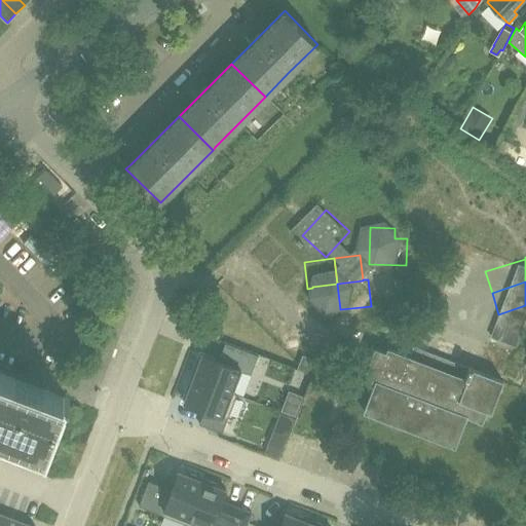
[(340,309),(337,284),(312,287),(312,288),(315,312),(340,309)]
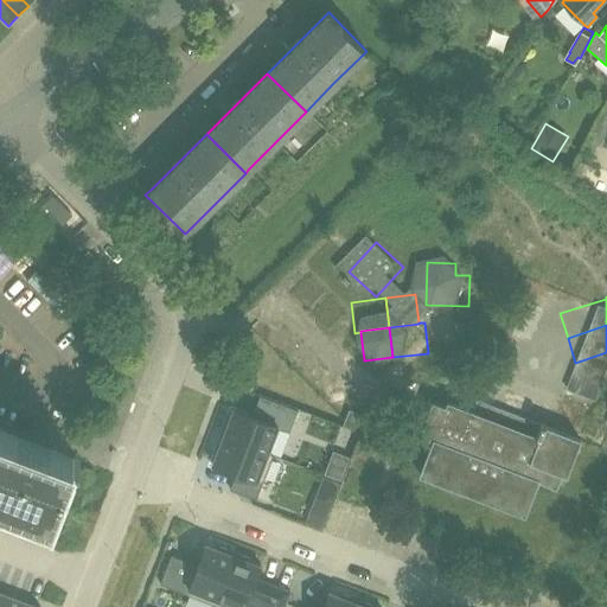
[(606,434),(606,420),(580,394),(561,414),(596,447),(606,434)]
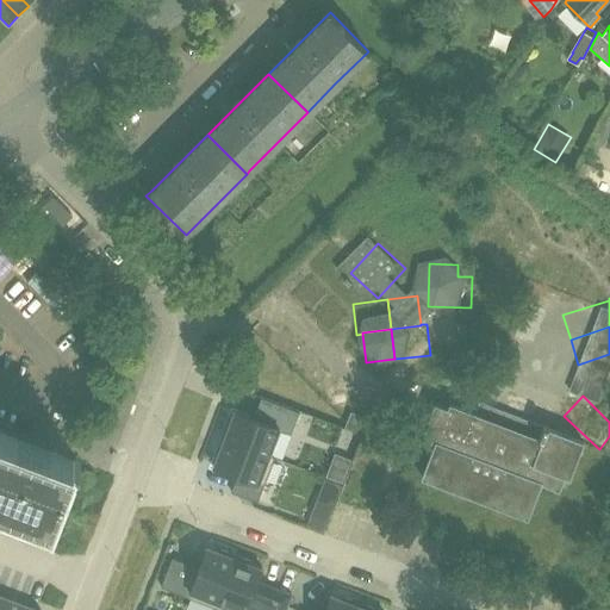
[(226,422),(221,437),(268,455),(269,455),(279,428),(235,411),(230,423),(226,422)]
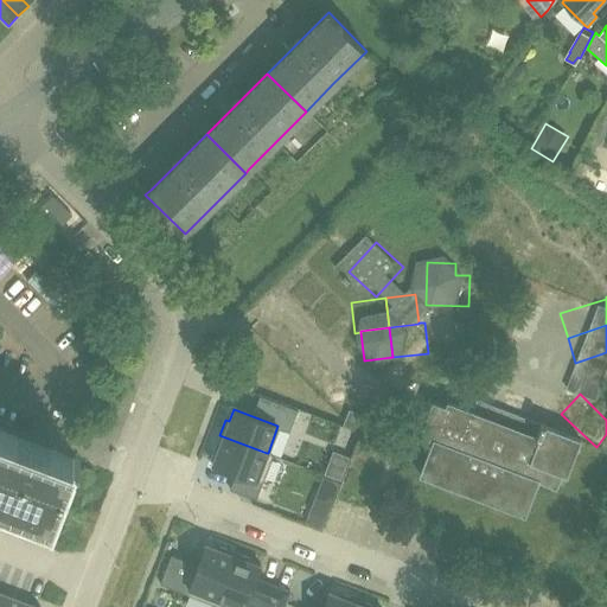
[(389,425),(378,421),(350,409),(344,425),(383,440),(389,425)]
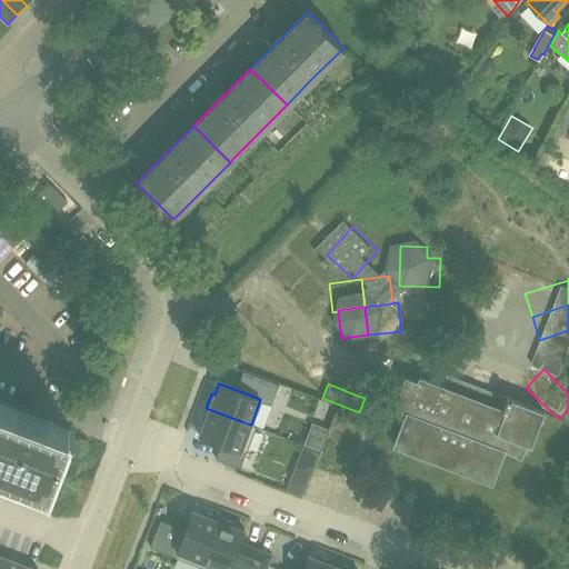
[(559,419),(526,388),(509,406),(542,436),(559,419)]
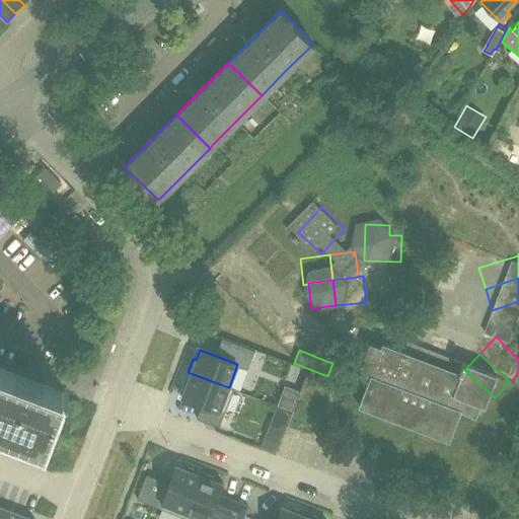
[(0,426),(46,444),(65,391),(0,366),(0,426)]
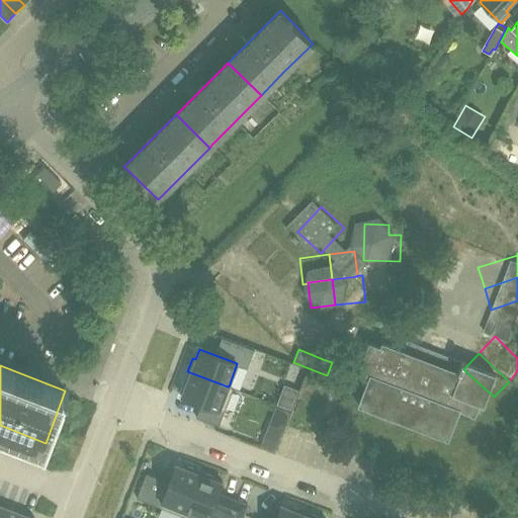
[(494,397),(463,369),(446,387),(480,419),(498,400),(494,397)]
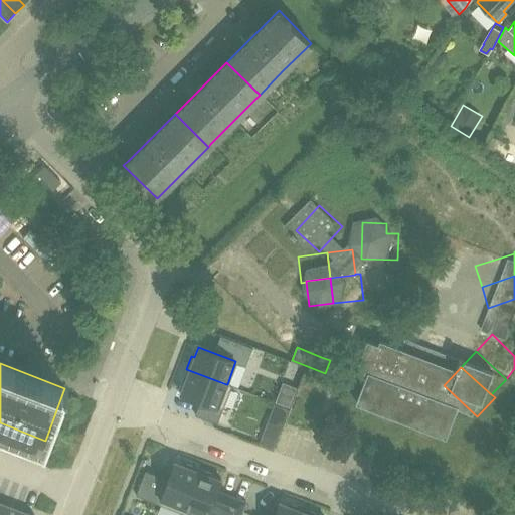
[(226,384),(186,369),(181,382),(184,383),(180,393),(222,410),(231,385),(227,384),(226,384)]
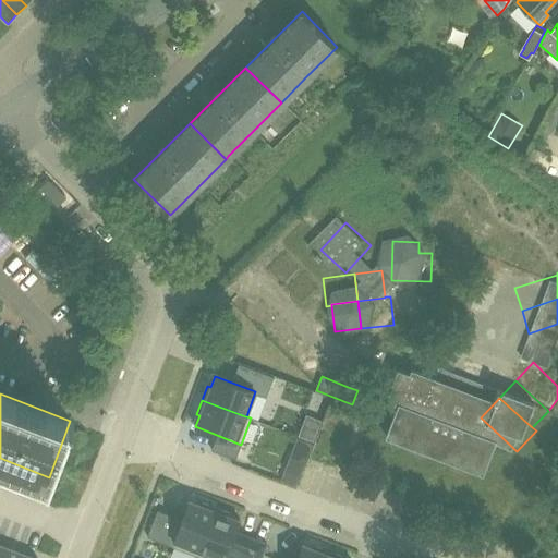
[(407,484),(426,434),(386,417),(377,440),(389,445),(378,473),(407,484)]
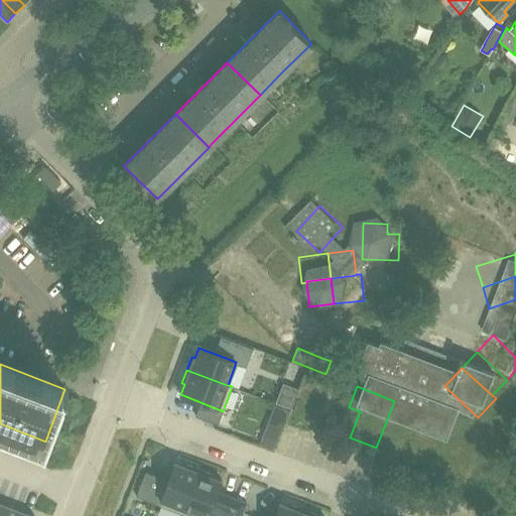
[(420,442),(431,415),(394,401),(376,447),(401,458),(409,438),(420,442)]
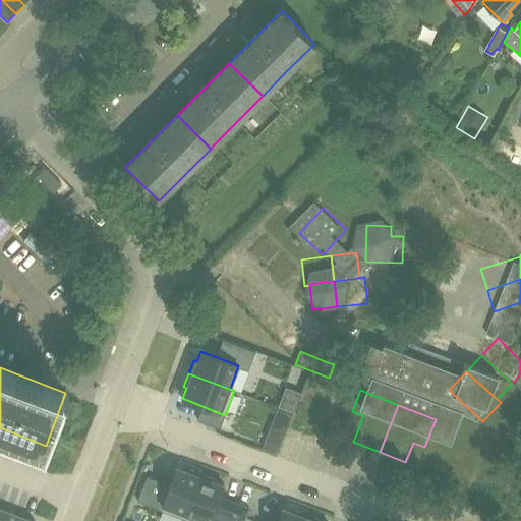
[(271,423),(261,448),(276,454),(286,429),(271,423)]
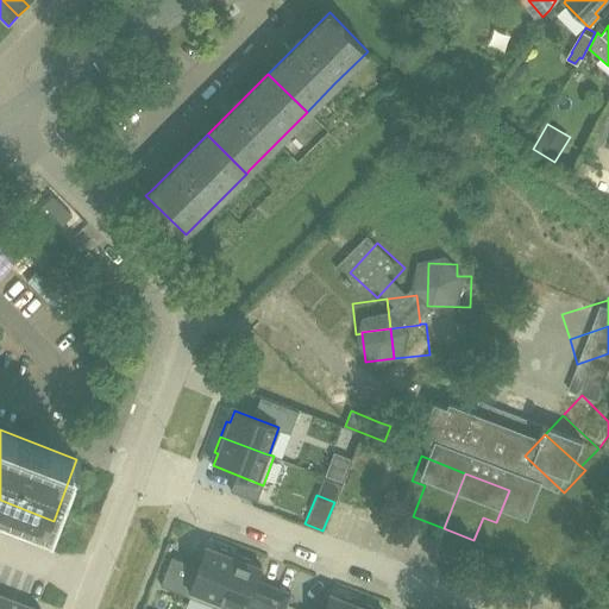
[(219,551),(206,546),(196,577),(188,596),(215,607),(236,553),(220,547),(219,551)]
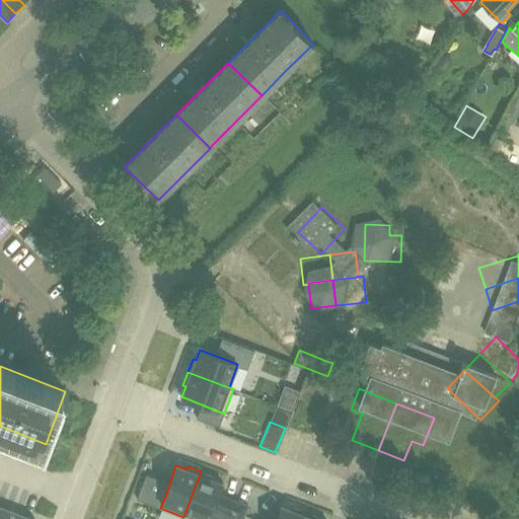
[(209,518),(213,510),(223,483),(213,479),(214,476),(201,471),(183,517),(189,518),(209,518)]
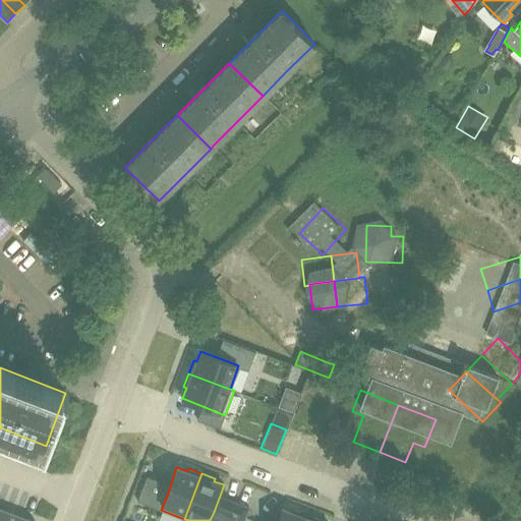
[(47,520),(49,520),(57,503),(29,490),(20,510),(47,520)]
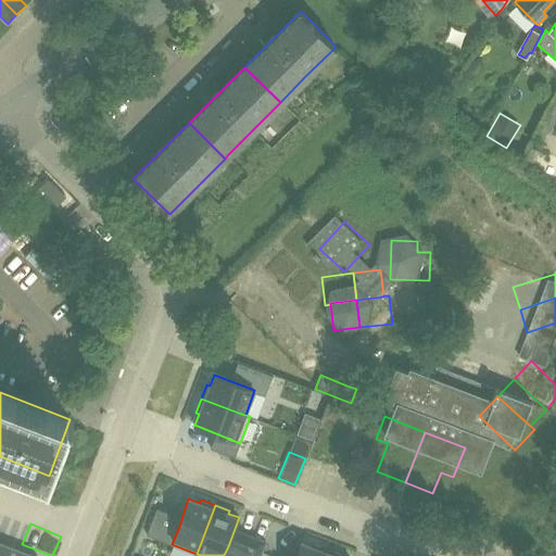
[(251,535),(242,555),(260,555),(266,542),(251,535)]
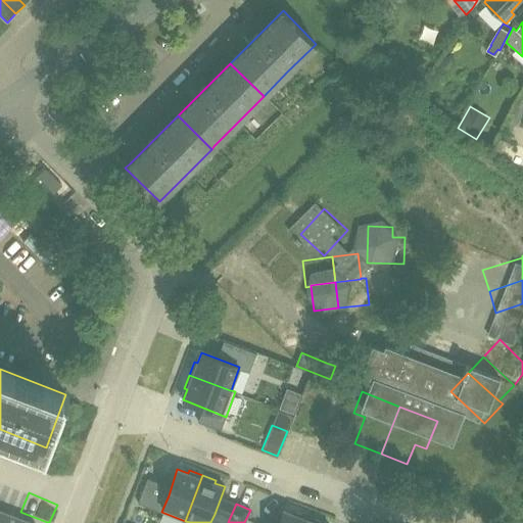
[(0,522),(34,522),(35,522),(0,509),(0,522)]
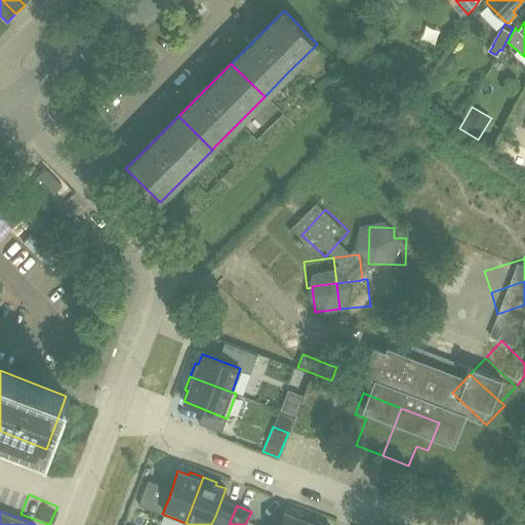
[(295,516),(285,512),(279,524),(307,524),(310,518),(296,514),(295,516)]
